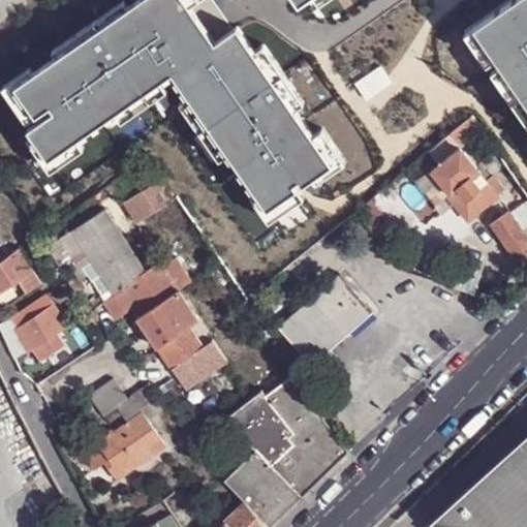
[(73,49),(18,87),(37,117),(53,106),(56,112),(30,130),(51,159),(175,75),(268,214),(298,193),(295,188),(300,185),(304,189),(334,168),(240,30),(229,37),(212,11),(200,20),(186,0),(144,0),(117,19),(119,22),(75,52),(73,49)]
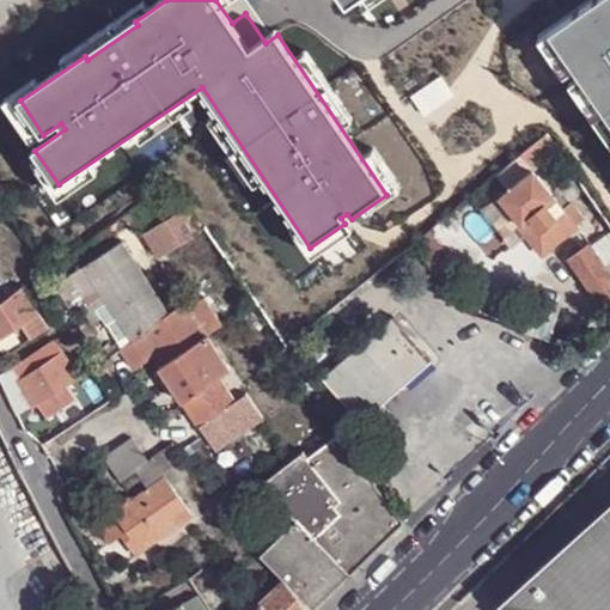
[(609,0),(590,0),(544,31),(609,124),(609,0)]
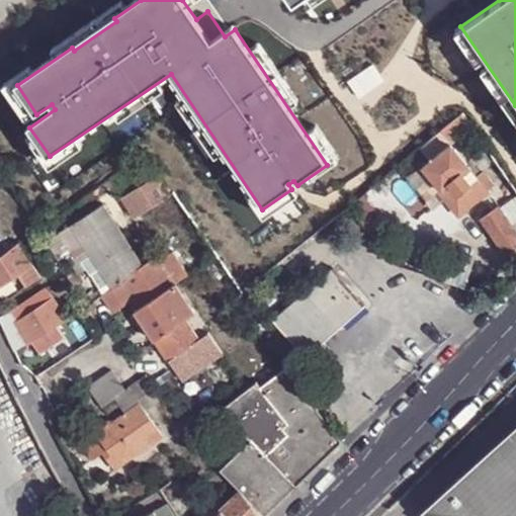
[(471,131),(459,114),(437,134),(448,146),(451,143),(453,146),(471,131)]
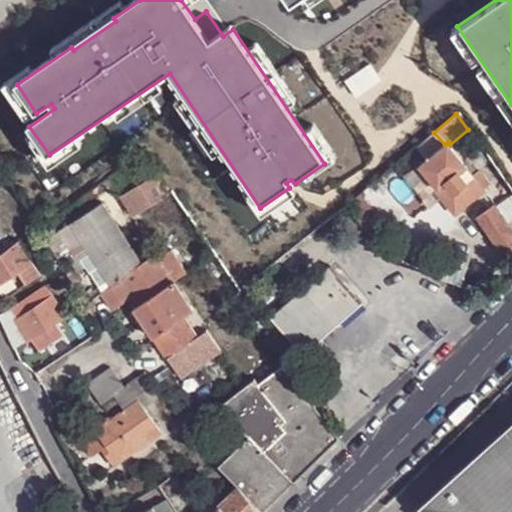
[(415,149),(425,162),(445,145),(434,133),(415,149)]
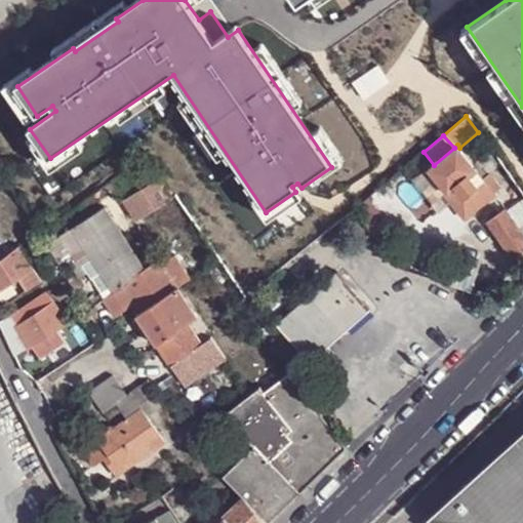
[(474,173),(454,148),(434,165),(426,172),(444,195),(445,196),(454,189),(461,198),(474,189),(466,179),(474,173)]
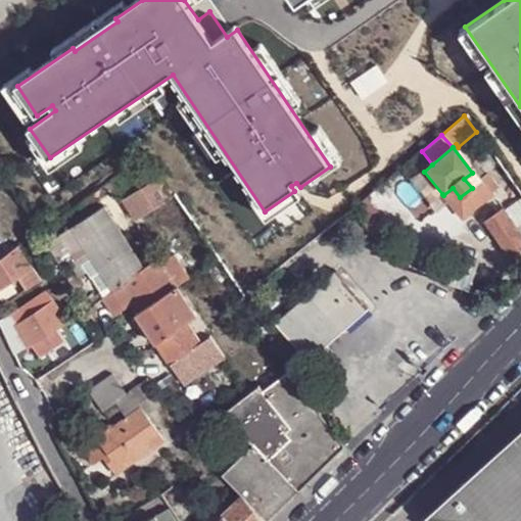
[(442,194),(440,195),(445,201),(448,205),(460,220),(499,188),(487,173),(478,180),(472,173),(464,179),(472,188),(460,197),(453,188),(443,195),(442,194)]
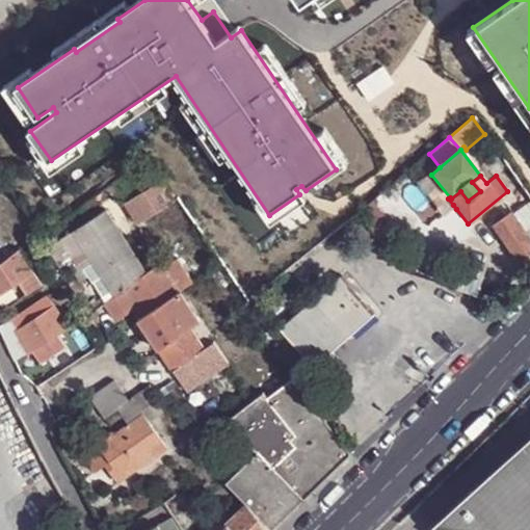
[(161,182),(160,183),(124,206),(135,226),(175,201),(161,182)]
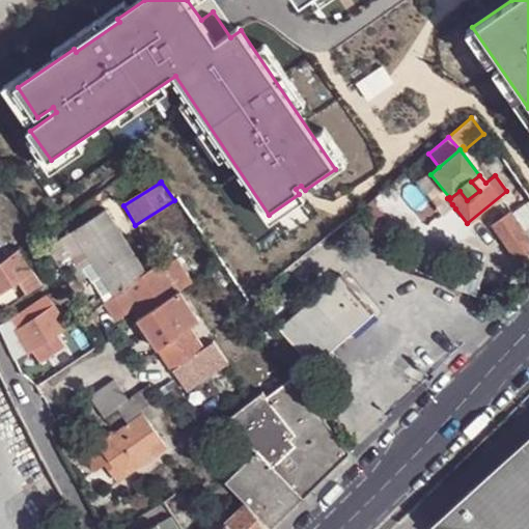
[(528,201),(521,190),(509,197),(528,224),(528,201)]
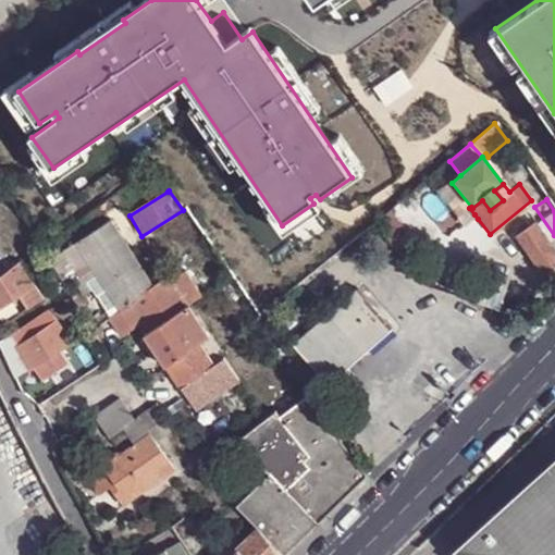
[(469,208),(464,212),(469,220),(475,214),(469,208)]
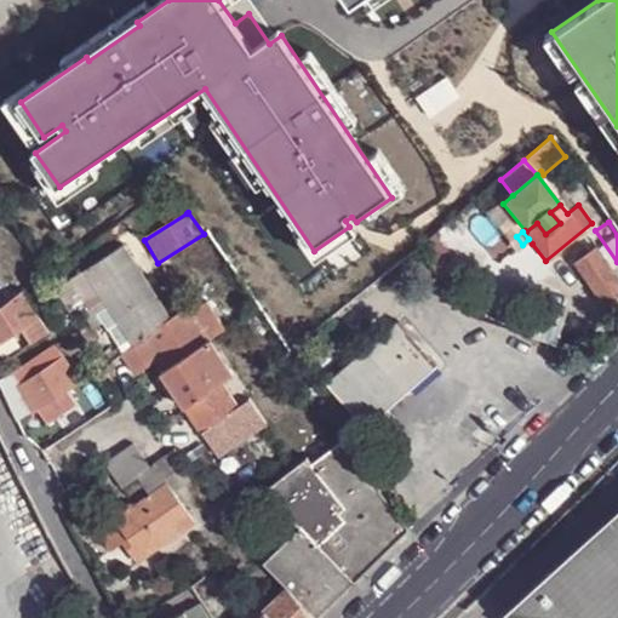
[(120,247),(84,272),(131,349),(166,322),(120,247)]
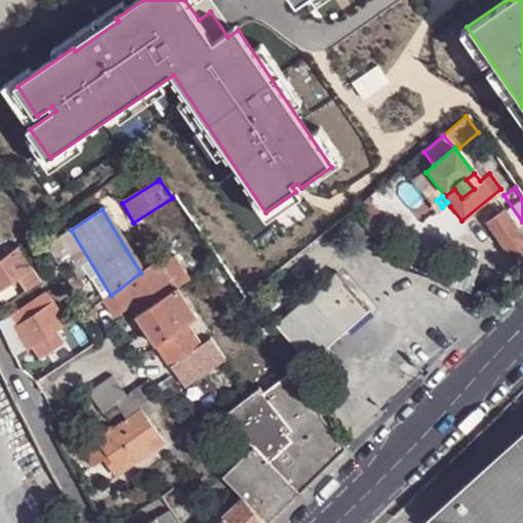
[(510,259),(522,250),(522,239),(504,212),(485,225),(510,259)]
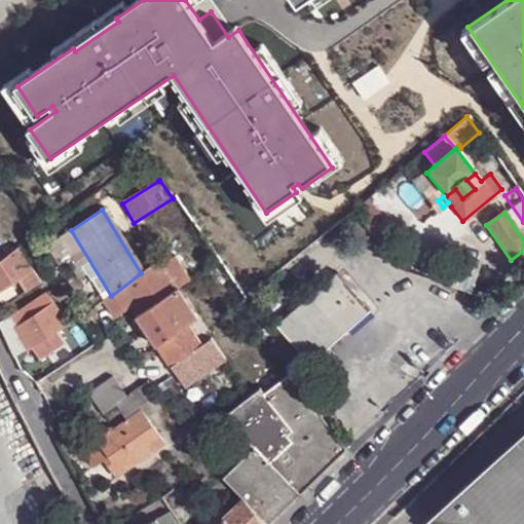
[(111,296),(71,230),(52,241),(64,261),(66,260),(77,279),(86,274),(104,301),(111,296)]
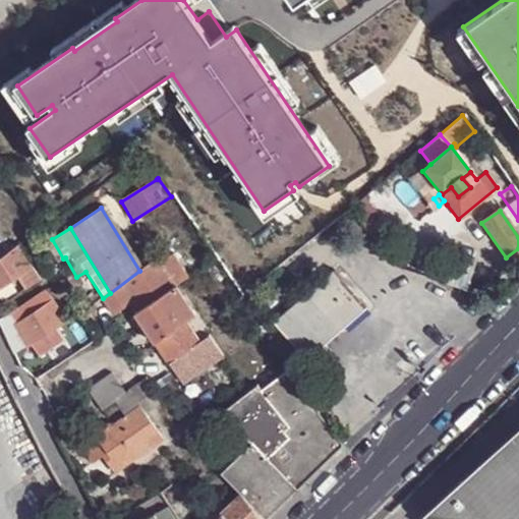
[(55,265),(63,258),(52,239),(43,243),(55,265)]
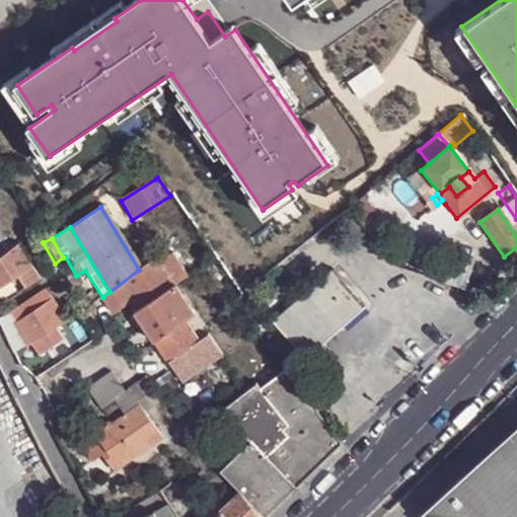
[(25,259),(17,247),(0,259),(0,286),(14,278),(22,288),(38,278),(25,259)]
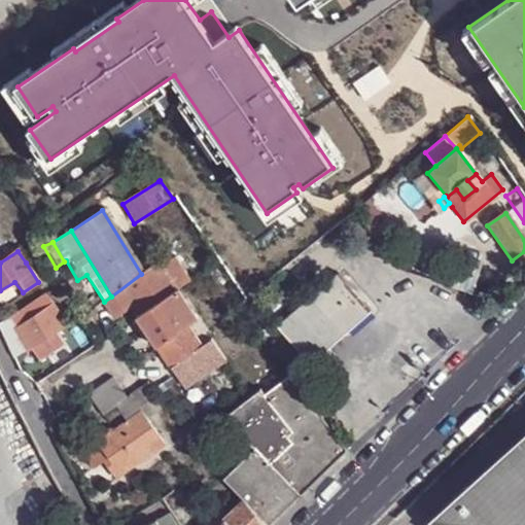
[(524,251),(512,260),(524,278),(524,251)]
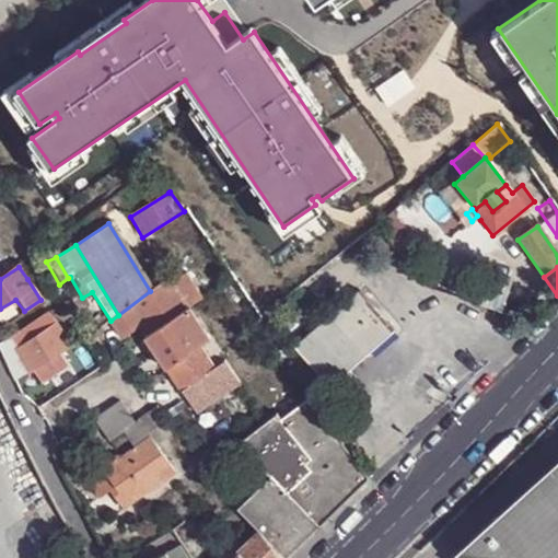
[(183,275),(171,282),(186,309),(199,301),(183,275)]
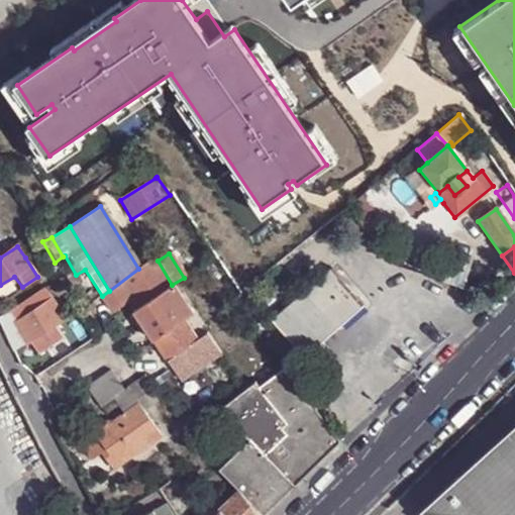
[(158,261),(155,256),(138,269),(109,291),(102,296),(100,297),(111,313),(130,299),(136,309),(172,285),(158,261)]
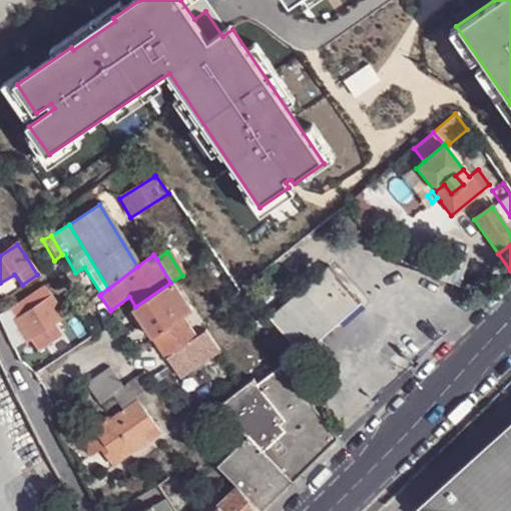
[(300,351),(338,319),(356,304),(357,305),(359,304),(353,297),(352,298),(334,278),(336,277),(328,267),(268,319),(273,324),(299,354),(302,353),(300,351)]
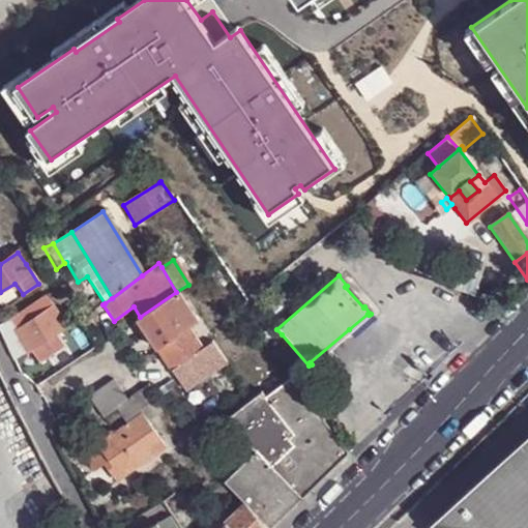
[(197,323),(176,292),(140,317),(136,320),(156,350),(186,330),(197,323)]
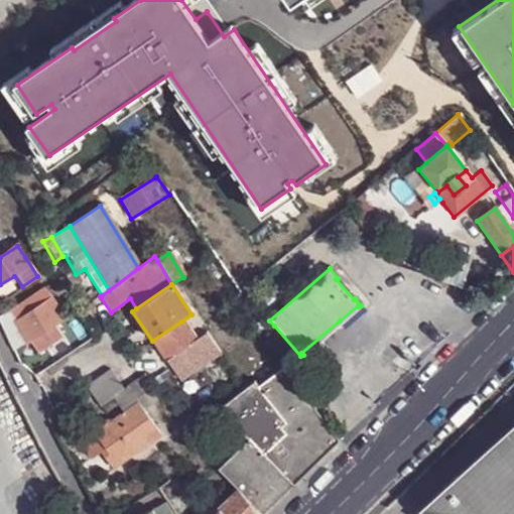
[(35,293),(43,304),(51,299),(43,288),(35,293)]
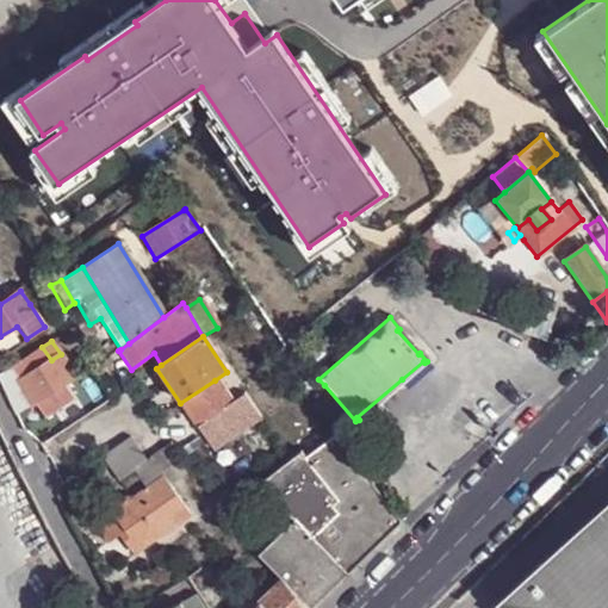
[(51,360),(42,347),(10,368),(18,382),(51,360)]
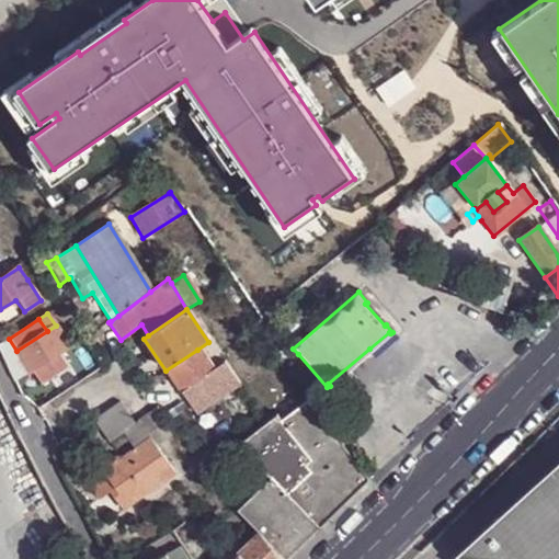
[(69,345),(56,326),(47,331),(16,351),(29,371),(69,345)]
